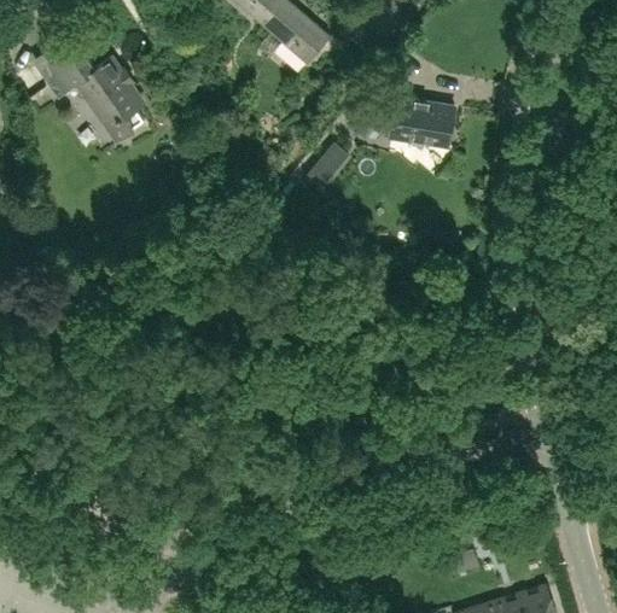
[(331,39),(286,0),(231,0),(308,65),(331,39)]
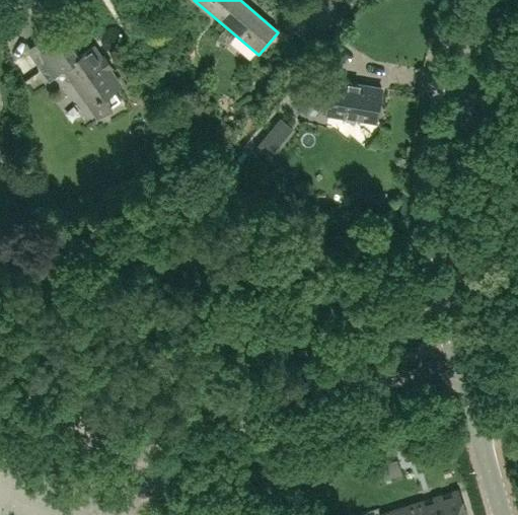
[(331,18),(317,5),(304,19),(319,32),(321,30),(325,34),(335,22),(331,19),(331,18)]
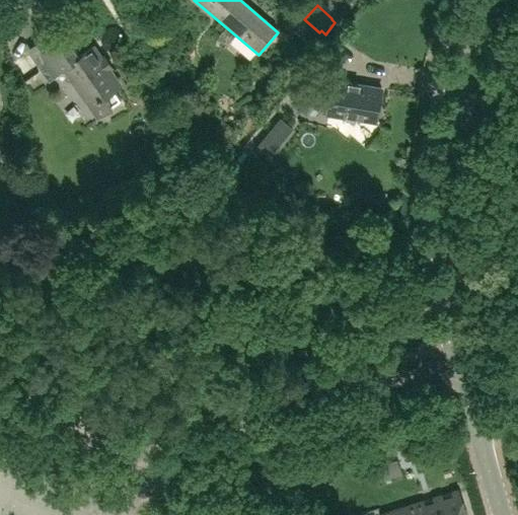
[(120,86),(94,50),(80,60),(67,42),(47,56),(60,75),(65,72),(98,121),(123,103),(114,90),(120,86)]
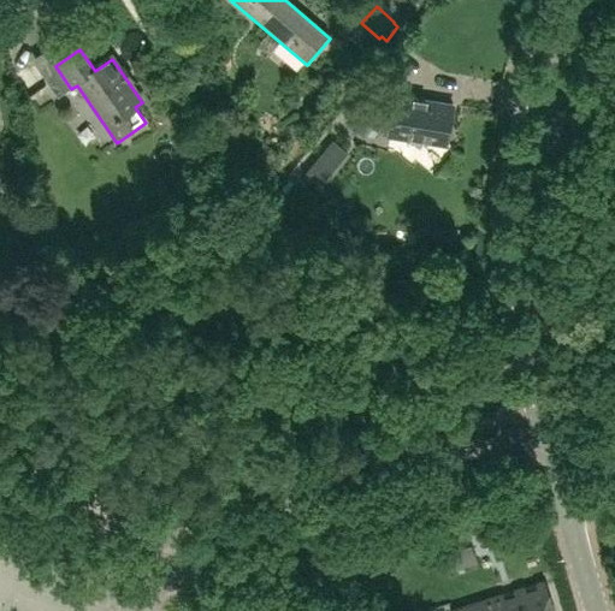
[(447,148),(453,108),(370,95),(346,125),(365,142),(383,119),(390,120),(388,138),(447,148)]
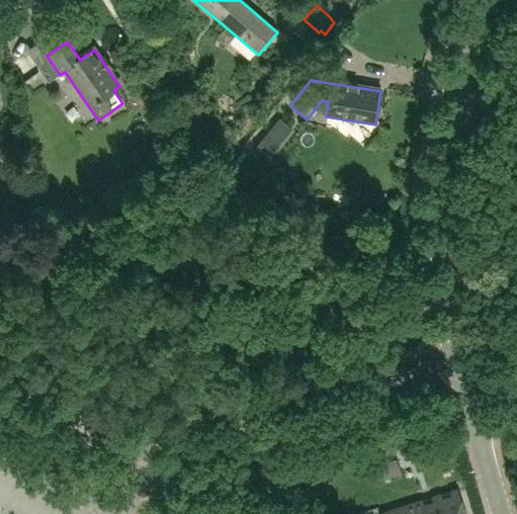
[(230,182),(252,154),(246,148),(223,177),(230,182)]
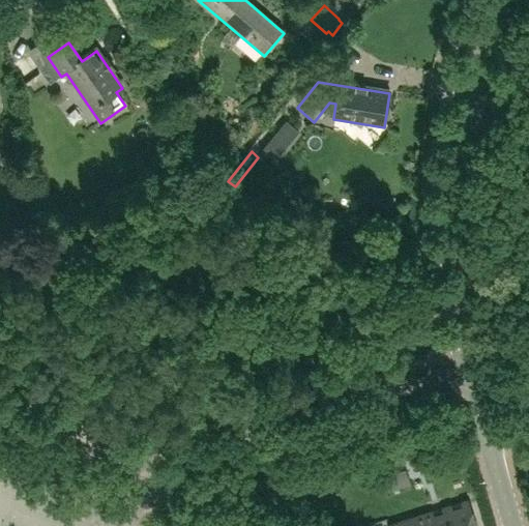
[(406,465),(400,467),(401,468),(373,477),(372,475),(378,496),(412,486),(406,465)]
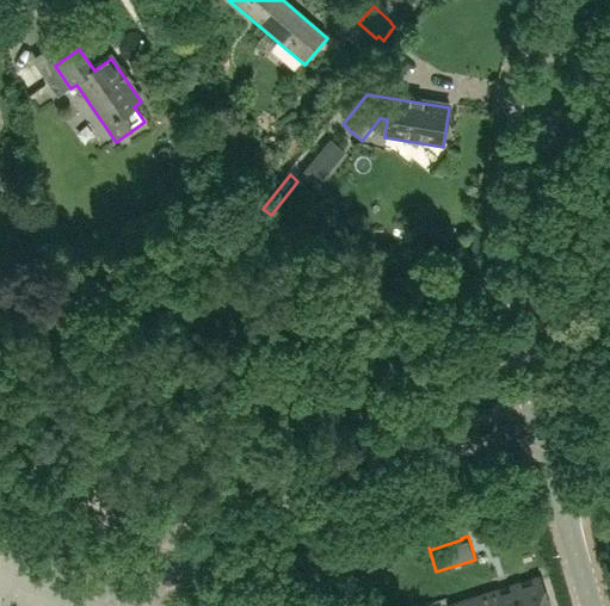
[(548,605),(541,582),(540,581),(466,605),(548,605)]
